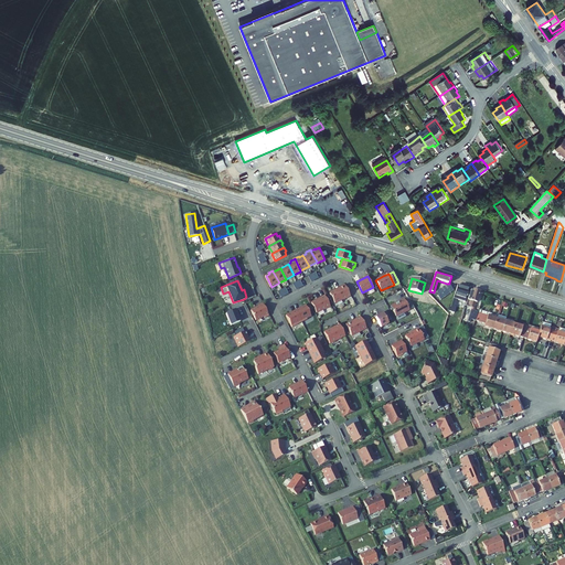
[(447,284),(437,291),(439,295),(451,287),(449,284),(447,284)]
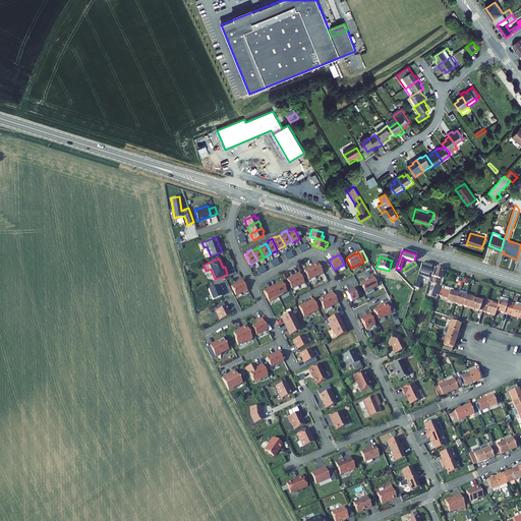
[(324,273),(319,263),(311,266),(312,267),(304,270),(309,279),(316,276),(317,276),(324,273)]
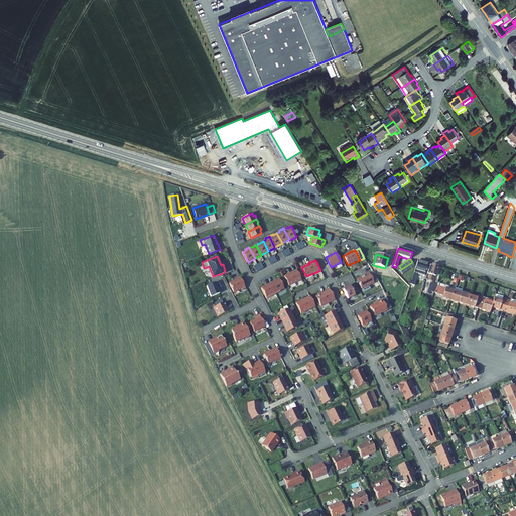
[(410,284),(413,285),(417,274),(424,276),(428,264),(418,260),(410,284)]
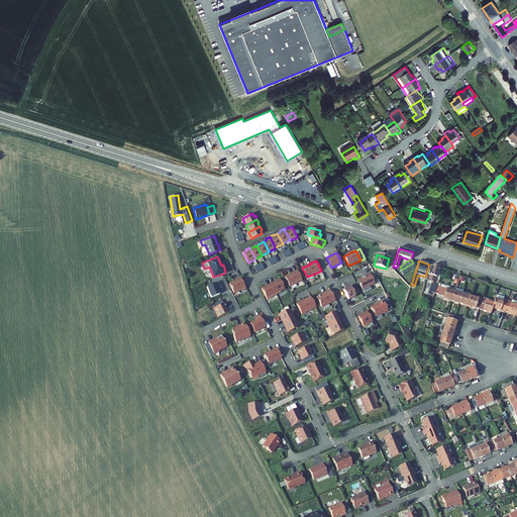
[(402,270),(401,272),(403,275),(415,266),(413,263),(402,270)]
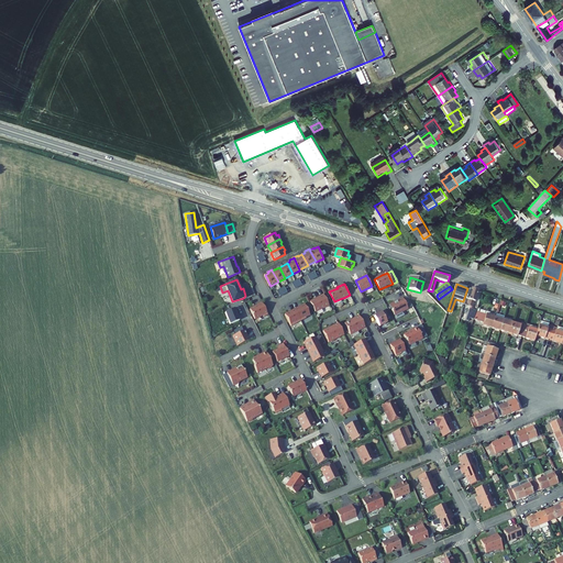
[(472,289),(471,290),(468,289),(464,305),(470,307),(468,309),(470,309),(466,321),(468,321),(470,319),(473,320),(476,311),(473,310),(478,291),(472,289)]
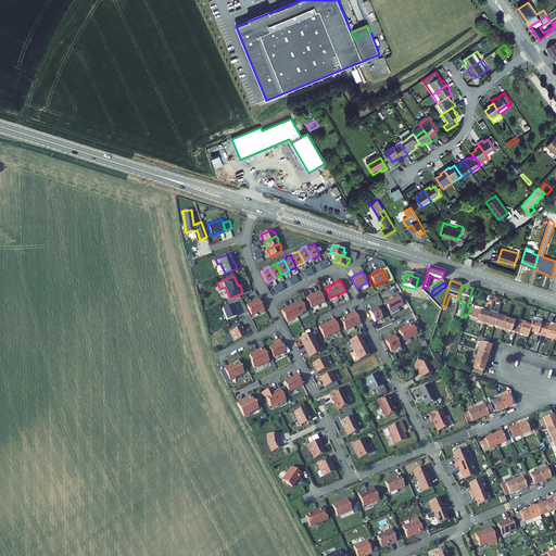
[(325,301),(319,290),(314,292),(314,293),(306,298),(312,307),(319,303),(320,304),(325,301)]
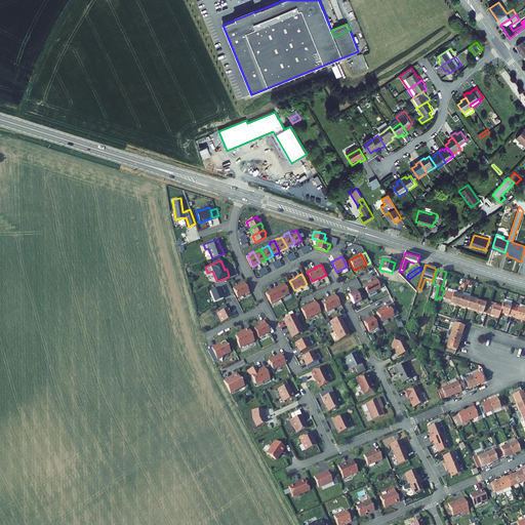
[(379,277),(375,279),(380,288),(384,287),(379,277)]
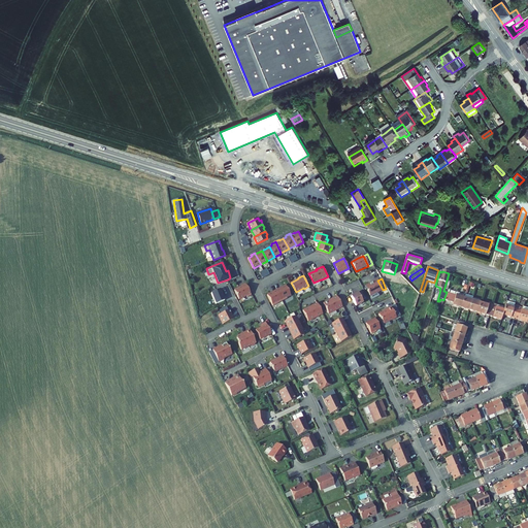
[(377,281),(377,279),(365,287),(372,300),(380,296),(378,293),(383,291),(383,290),(377,281)]
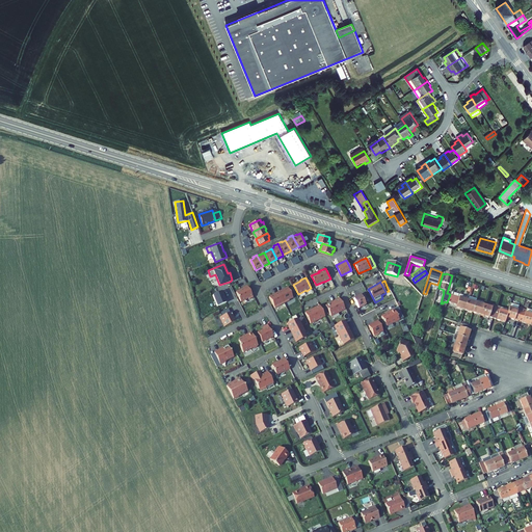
[(253,296),(247,284),(243,286),(243,287),(236,291),(240,300),(248,296),(248,298),(253,296)]
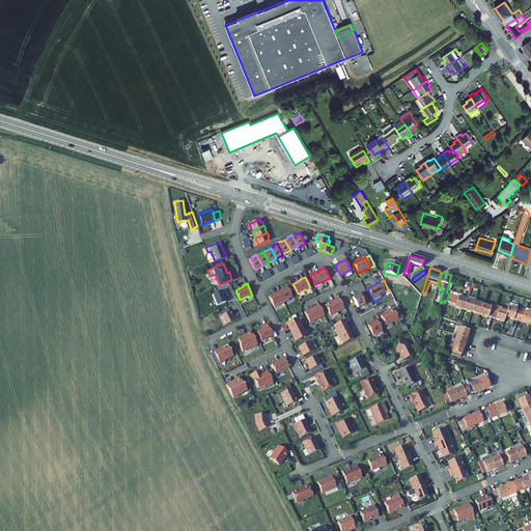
[(292,297),(287,286),(278,290),(283,302),(288,299),(292,297)]
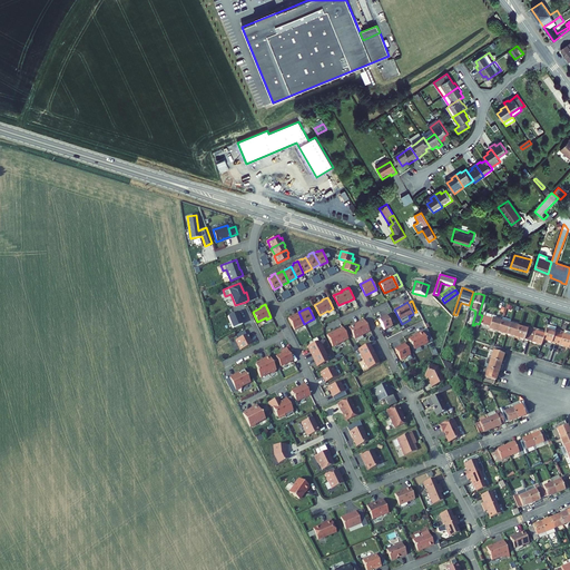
[(237,311),(228,314),(233,326),(242,323),(237,311)]
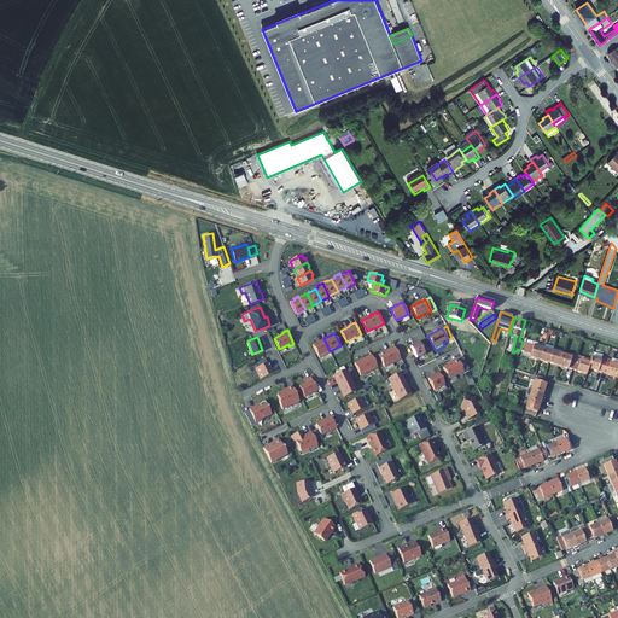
[(330,351),(324,338),(313,344),(319,357),(330,351)]
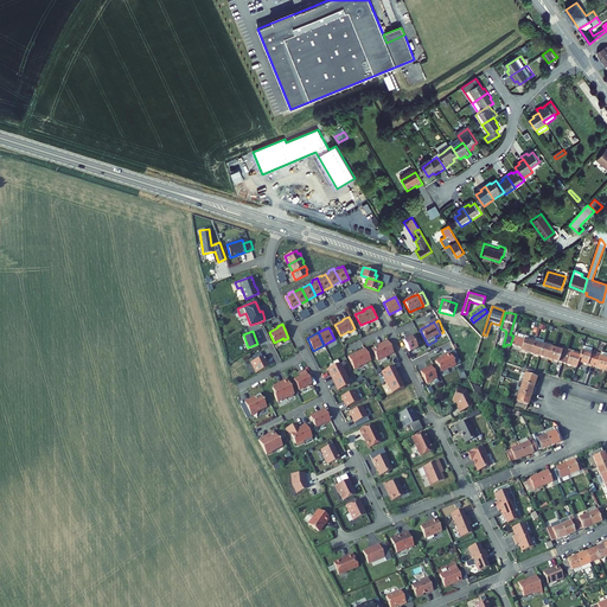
[(417,347),(411,336),(403,340),(409,351),(417,347)]
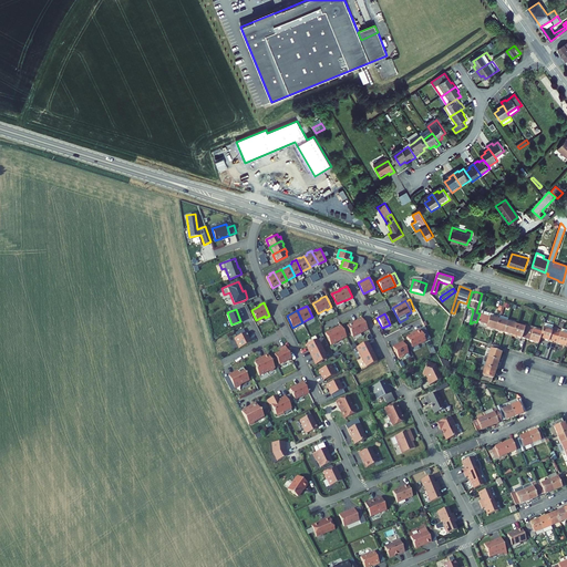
[(486,328),(495,330),(498,320),(480,313),(476,322),(486,326),(486,328)]
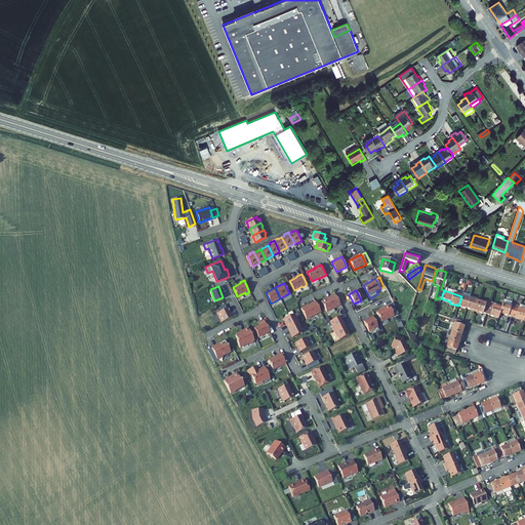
[(340,305),(335,294),(329,297),(326,299),(326,298),(321,300),(326,311),(333,307),(334,308),(340,305)]
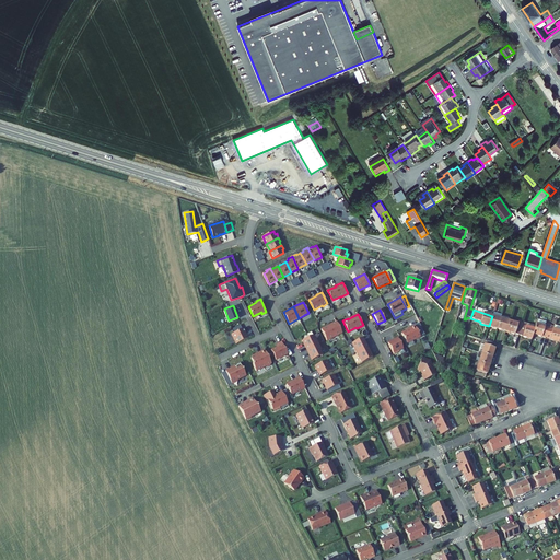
[(500,318),(492,316),(489,326),(497,329),(500,318)]
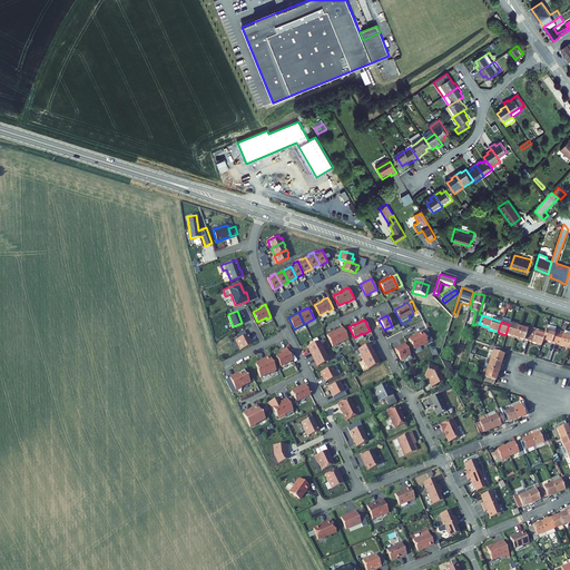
[(518,326),(509,324),(505,335),(514,337),(518,326)]
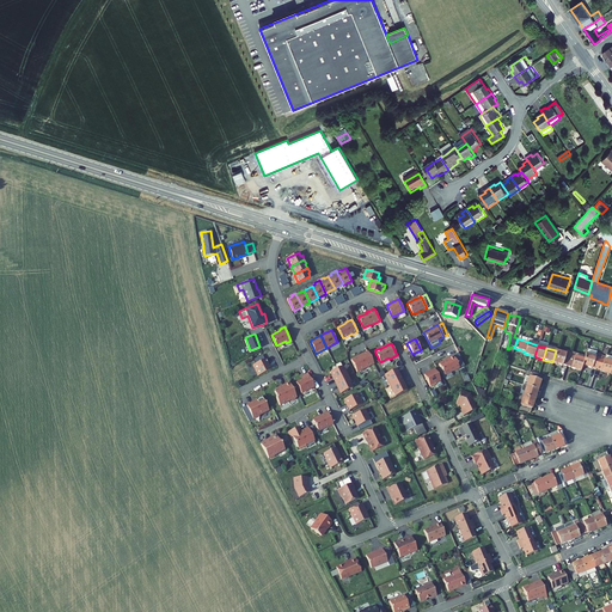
[(374,363),(367,350),(360,355),(359,355),(350,359),(357,372),(374,363)]
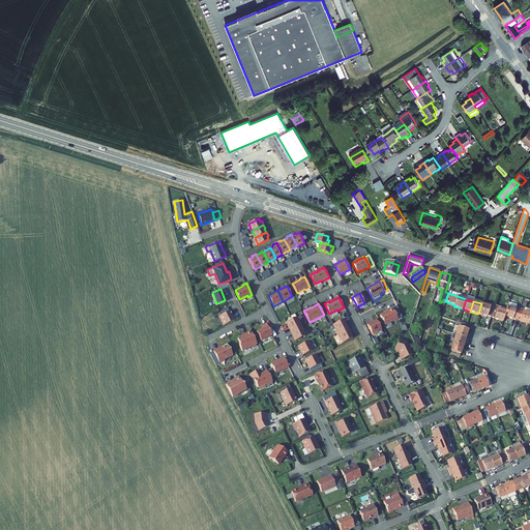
[(491,303),(490,306),(481,303),(478,314),(487,317),(487,316),(491,317),(495,305),(491,303)]
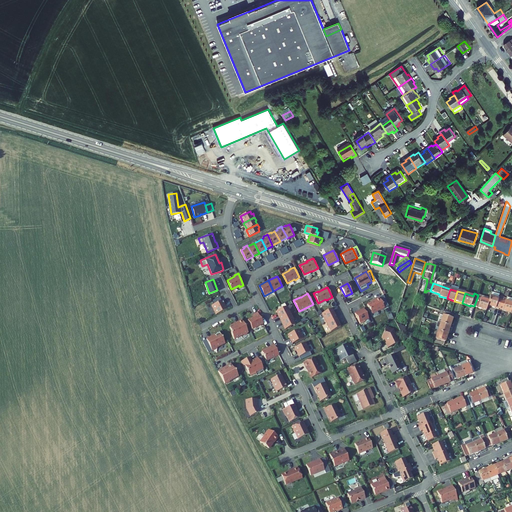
[(478,295),(474,306),(477,307),(477,308),(485,310),(487,306),(488,301),(480,298),(481,296),(478,295)]
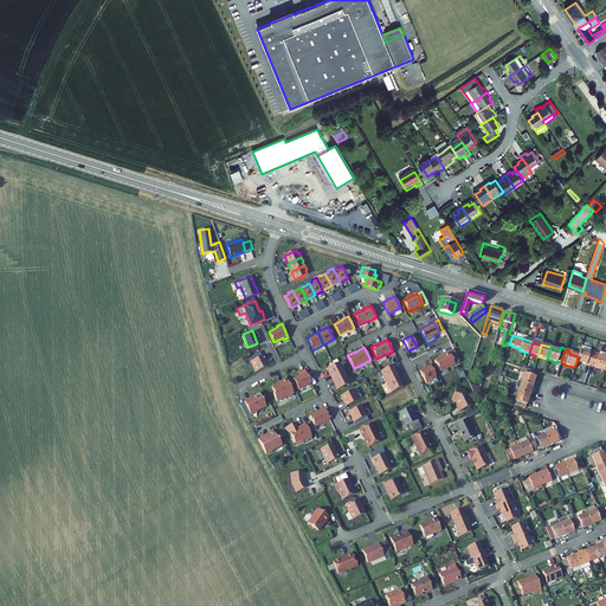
[(580,350),(578,356),(577,362),(586,365),(591,366),(594,352),(591,350),(590,353),(580,350)]
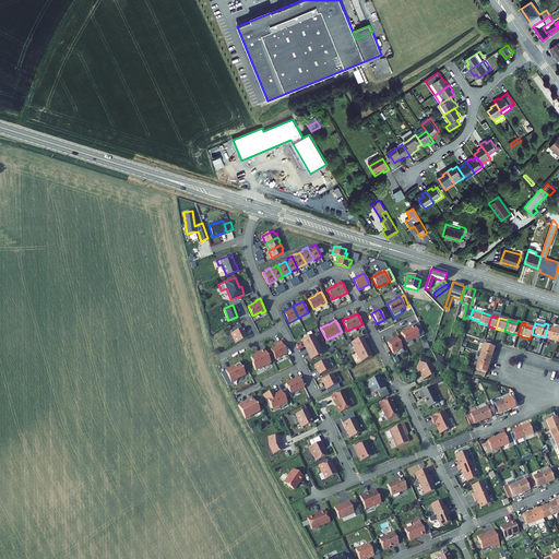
[(424,334),(418,324),(415,326),(419,336),(424,334)]
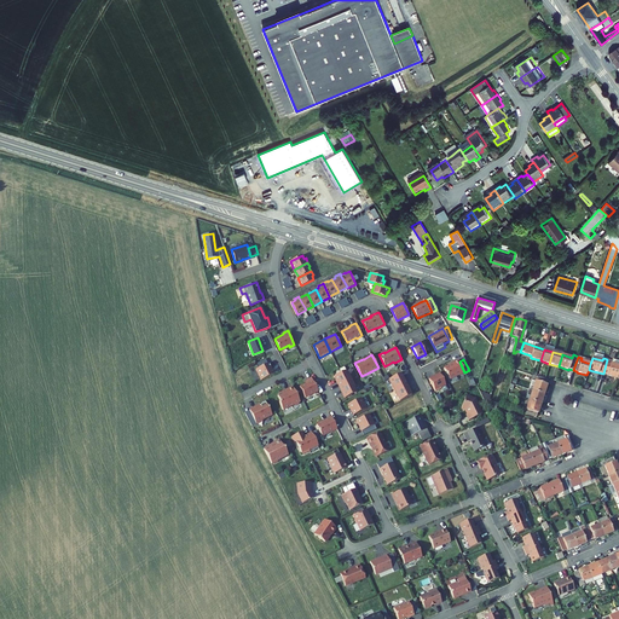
[(603,374),(607,375),(617,379),(618,370),(618,365),(611,364),(612,360),(607,359),(603,374)]
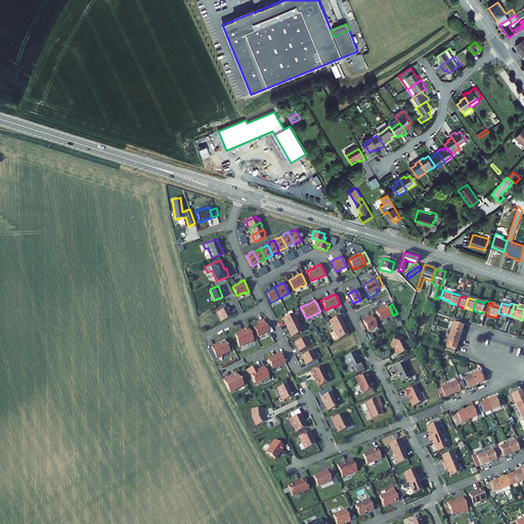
[(394,316),(388,305),(383,308),(384,308),(376,312),(381,321),(388,317),(389,318),(394,316)]
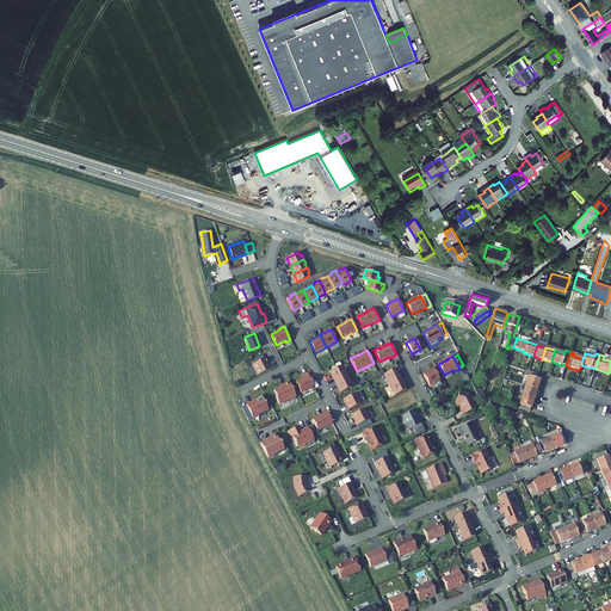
[(252,363),(258,374),(270,368),(265,357),(252,363)]
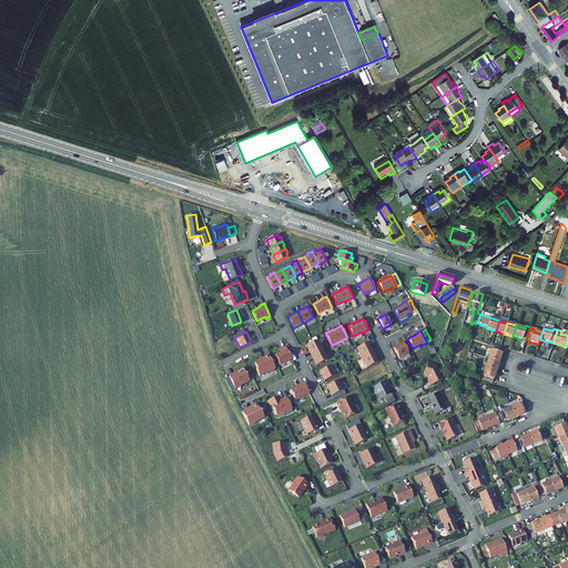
[(320,343),(317,338),(306,344),(311,354),(323,348),(321,343),(320,343)]
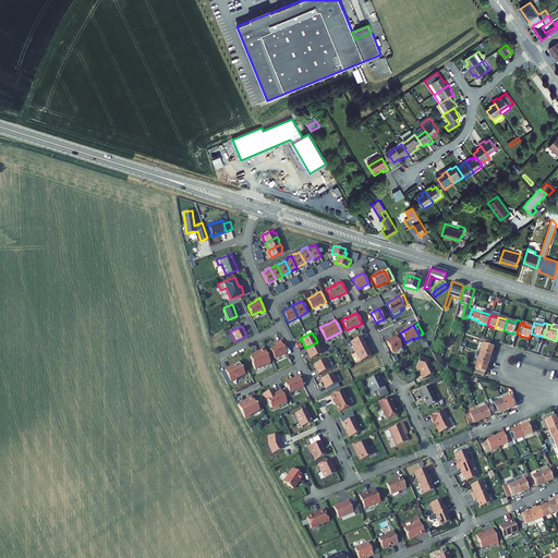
[(366,346),(361,336),(351,341),(353,346),(352,346),(354,351),(366,346)]
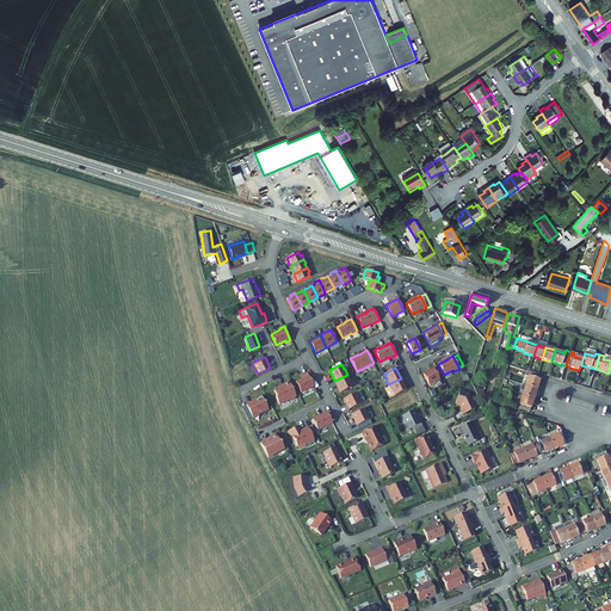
[(440,381),(434,369),(424,375),(430,387),(436,384),(436,383),(440,381)]
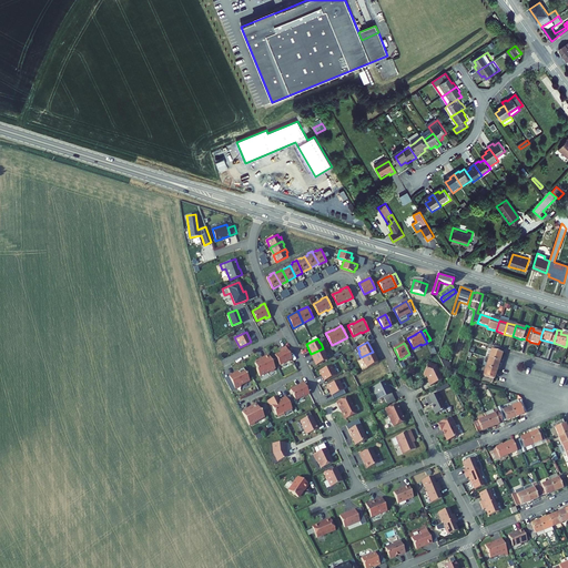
[(501,353),(503,348),(489,344),(486,357),(499,362),(501,353)]
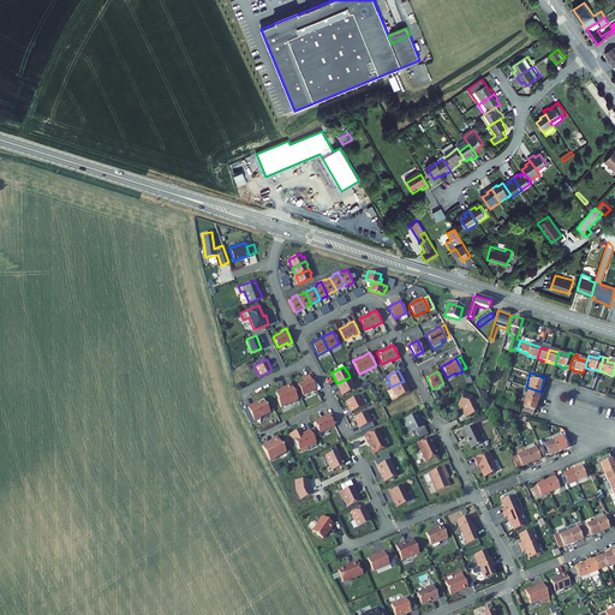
[(316,389),(310,376),(305,377),(306,380),(298,384),(303,395),(316,389)]
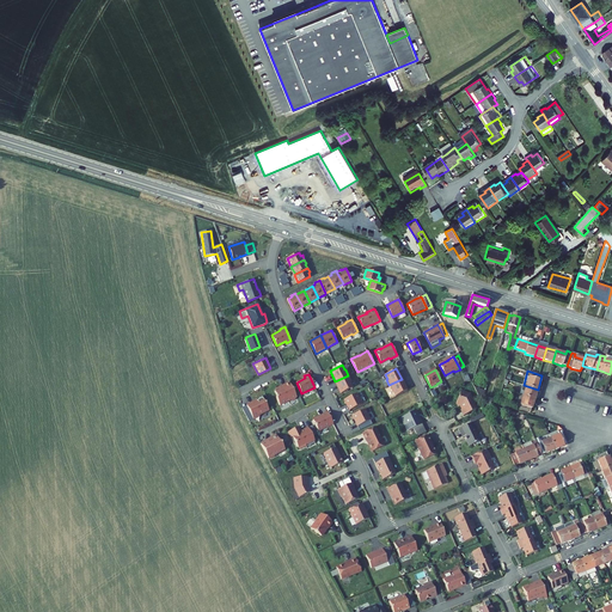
[(341,392),(353,386),(350,381),(352,381),(348,375),(335,381),(341,392)]
